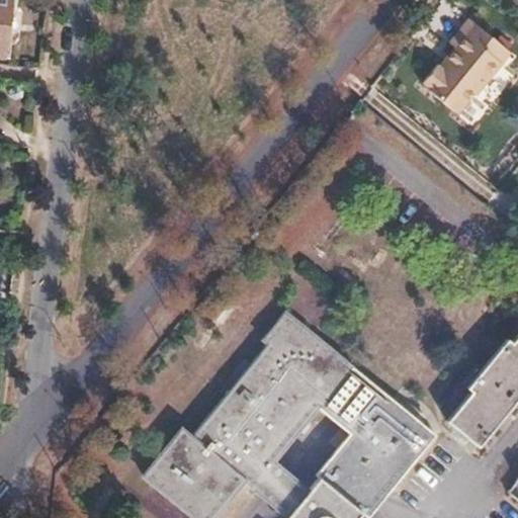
[(425,83),(423,86),(454,112),(472,90),(476,92),(510,52),(469,18),(447,44),(453,49),(437,68),(435,66),(423,81),(425,83)]
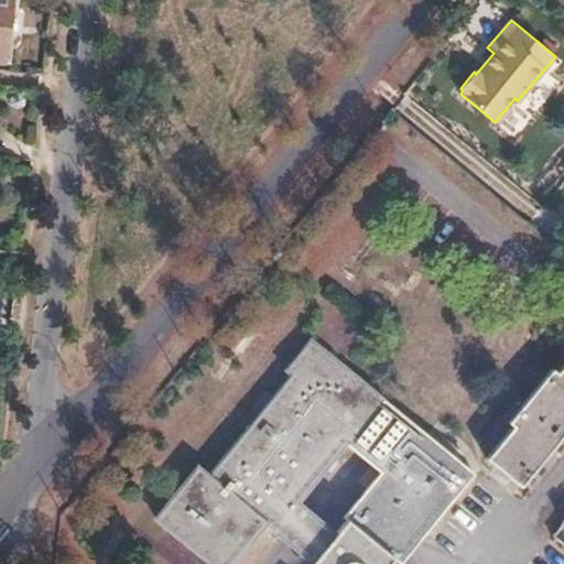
[(197,468),(156,519),(210,563),(229,563),(262,523),(272,531),(296,502),(347,440),(382,397),(310,340),(285,370),(291,375),(208,477),(197,468)]
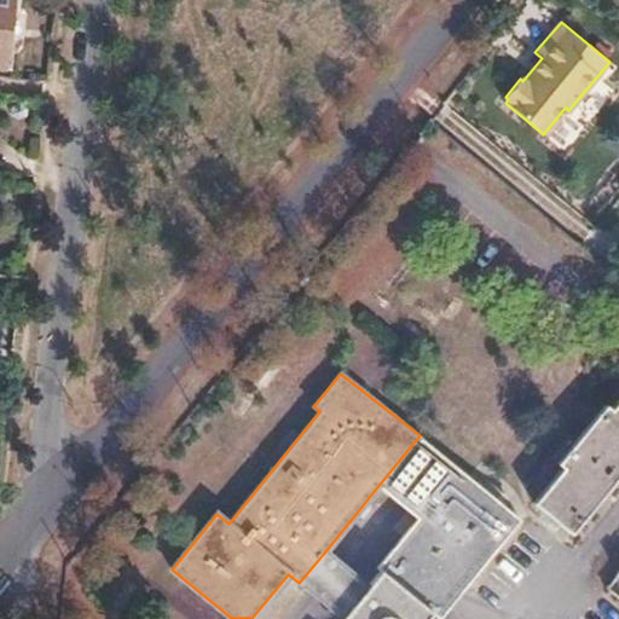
[(562,469),(532,505),(568,536),(618,474),(618,399),(609,411),(605,406),(556,464),(562,469)]
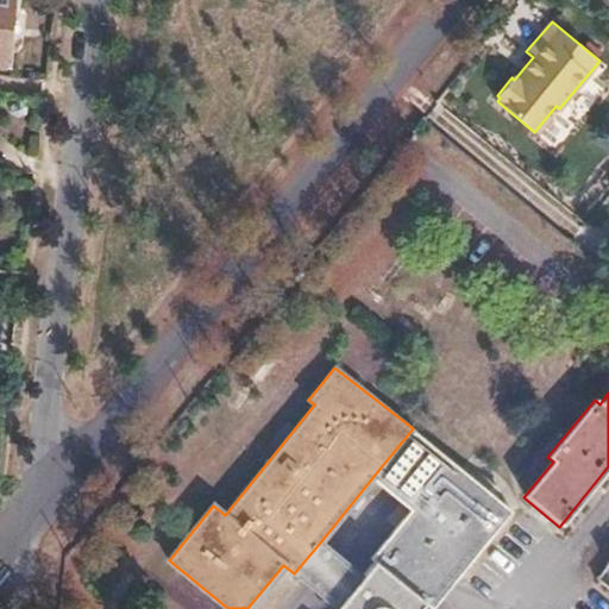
[(420,608),(510,502),(413,428),(375,475),(410,503),(357,569),(333,604),(328,608),(420,608)]
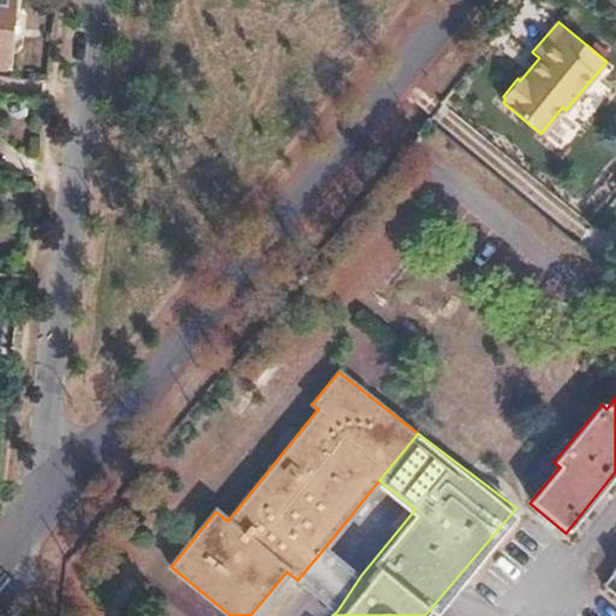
[(324,549),(297,580),(337,611),(361,575),(324,549)]
